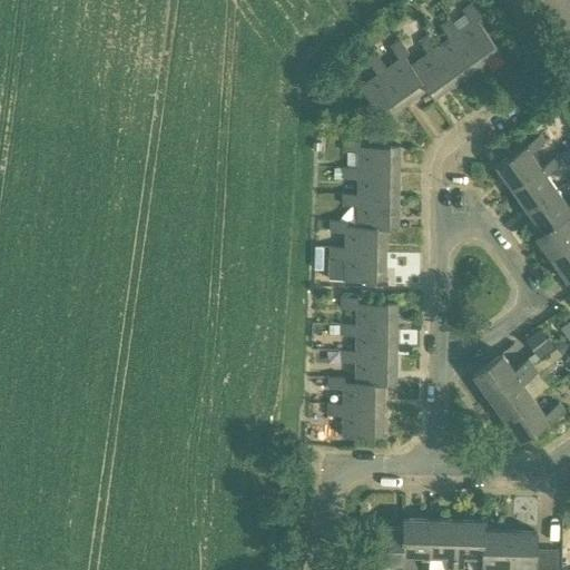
[(455,32),(479,66),(499,51),(475,19),(481,16),(471,2),(462,9),(470,21),(458,30),(455,32)]
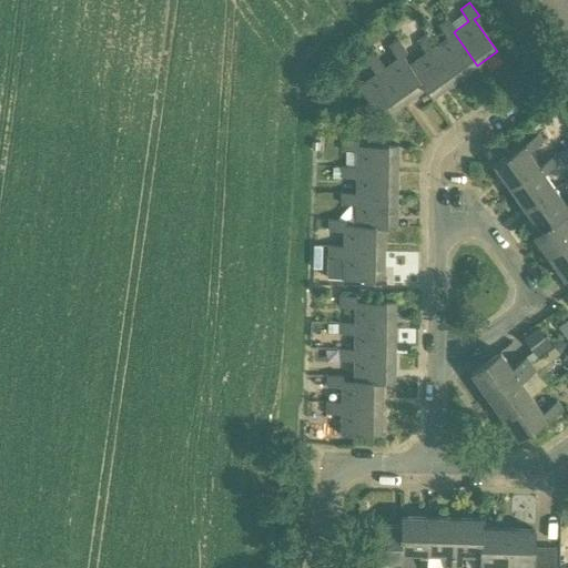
[(406,24),(413,34),(422,28),(416,19),(406,24)]
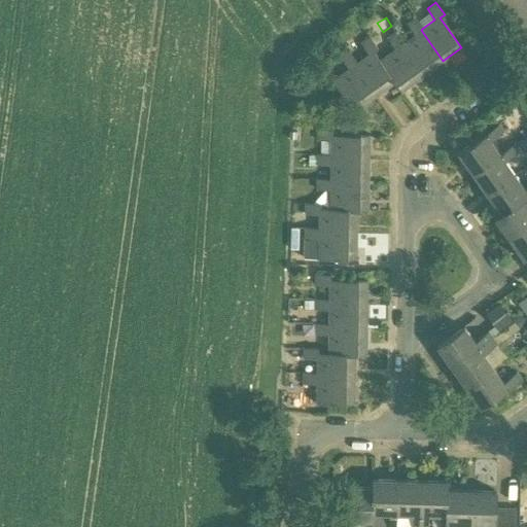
[(421,30),(423,28),(416,18),(407,24),(415,34),(403,42),(401,44),(423,75),(443,61),(421,30)]
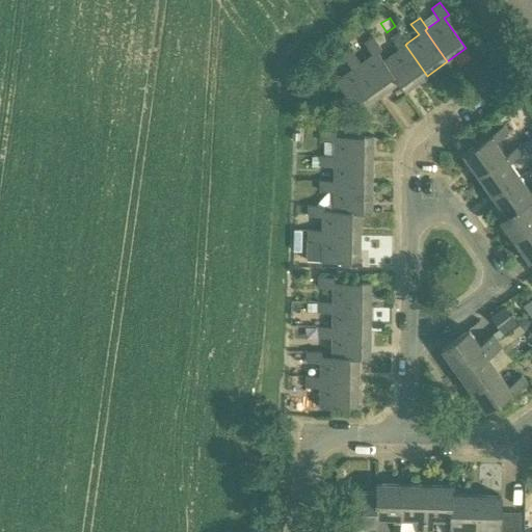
[(405,45),(407,43),(399,32),(391,37),(398,49),(384,58),(400,81),(398,83),(404,91),(427,76),(405,45)]
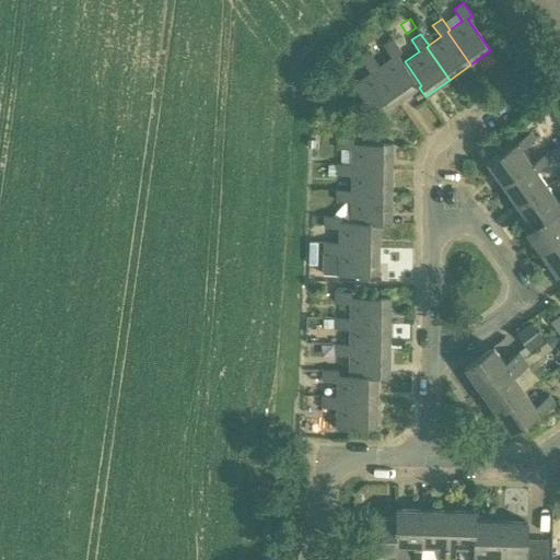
[(421,85),(405,61),(403,63),(397,55),(400,51),(392,39),(383,45),(392,57),(380,66),(377,67),(400,100),(419,88),(421,85)]
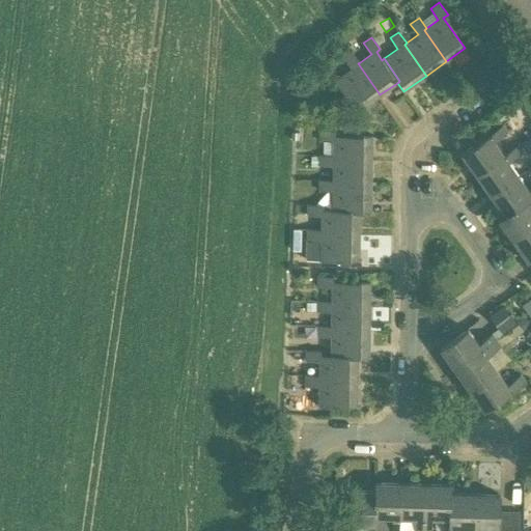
[(358,63),(360,62),(352,51),(343,58),(351,68),(334,80),(357,111),(380,94),(358,63)]
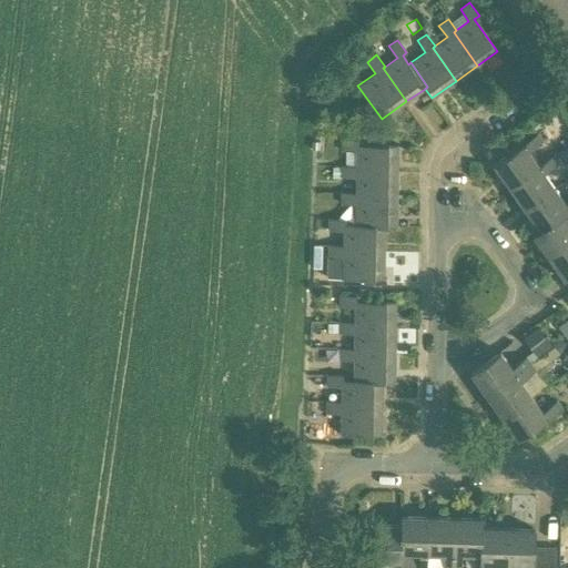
[(524,208),(554,186),(544,172),(558,162),(553,155),(538,165),(528,150),(543,140),(538,133),(494,164),(524,208)]
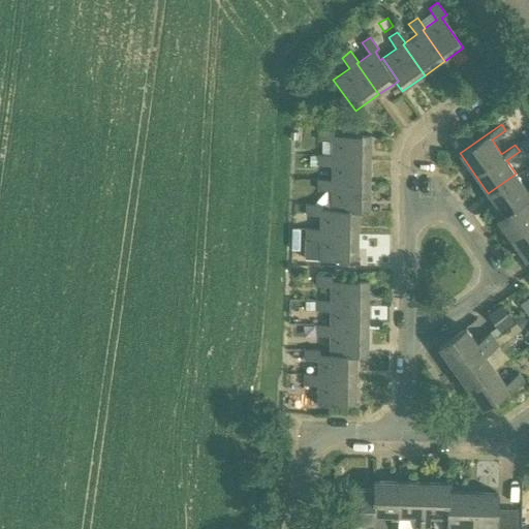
[(332,159),(370,159),(370,135),(333,135),(333,130),(318,130),(318,141),(332,141),(332,154),(332,159)]
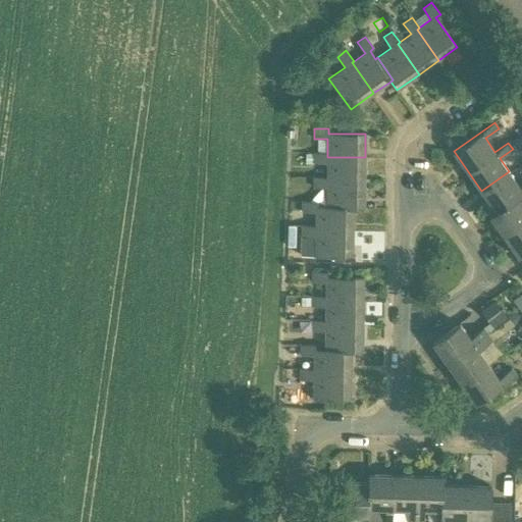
[(296,140),(296,129),(284,129),(284,139),(296,140)]
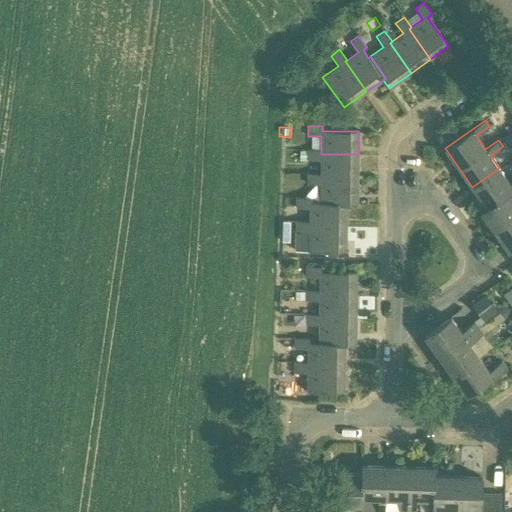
[(511,129),(502,137),(509,147),(511,144),(511,129)]
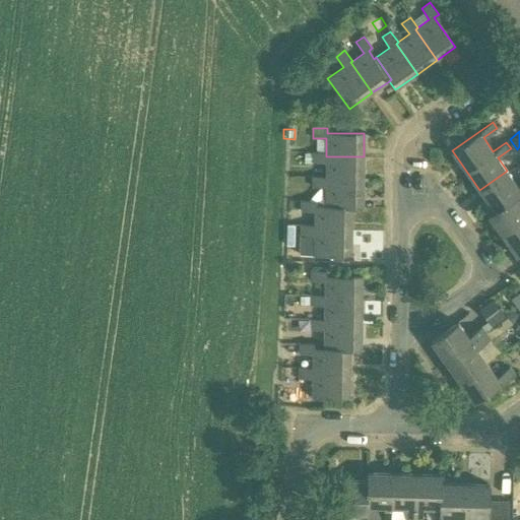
[(326,156),(326,151),(313,151),(313,161),(326,163),(326,177),(326,181),(364,181),(364,156),(326,156)]
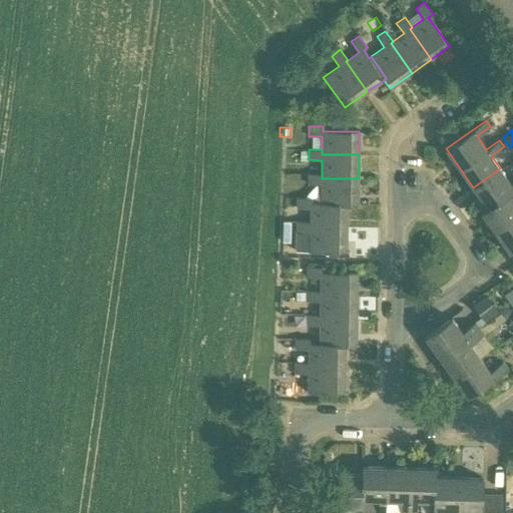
[(308,151),(301,151),(300,161),(308,161),(308,151)]
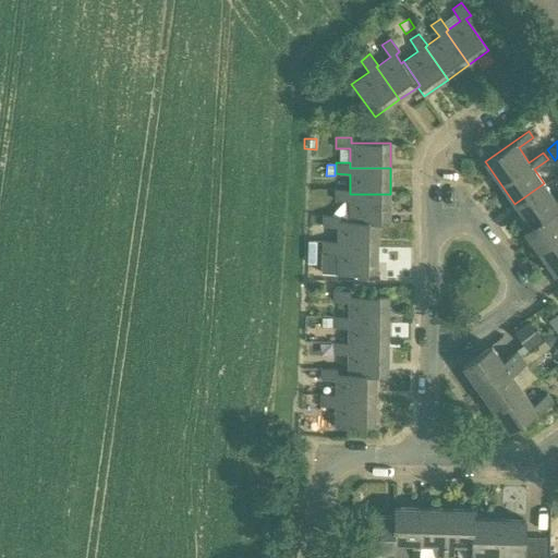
[(538,252),(557,238),(557,218),(553,210),(557,206),(557,196),(555,198),(544,183),(514,204),(530,226),(523,230),(538,252)]
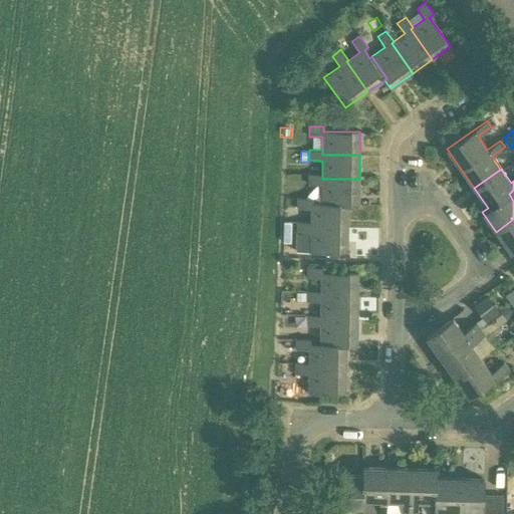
[(347,204),(358,204),(359,179),(322,179),(322,175),(309,174),(308,198),(311,198),(311,203),(321,203),(347,203),(347,204)]
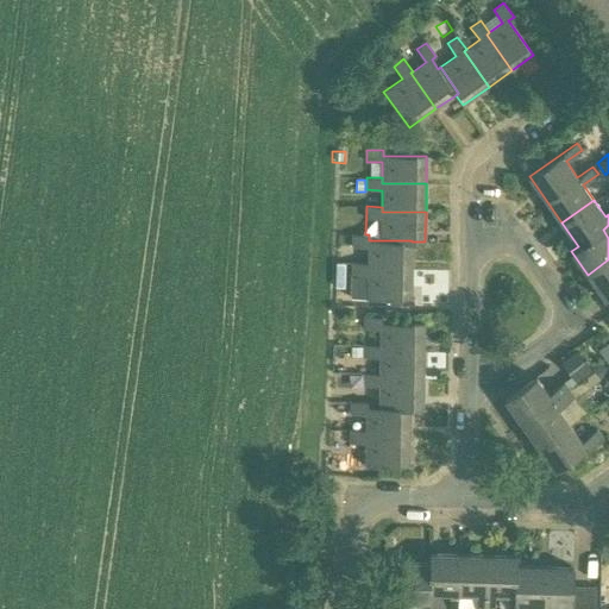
[(412,240),(381,240),(369,240),(369,234),(365,234),(353,234),(353,246),(369,248),(369,263),(368,269),(412,269),(412,242),(412,240)]
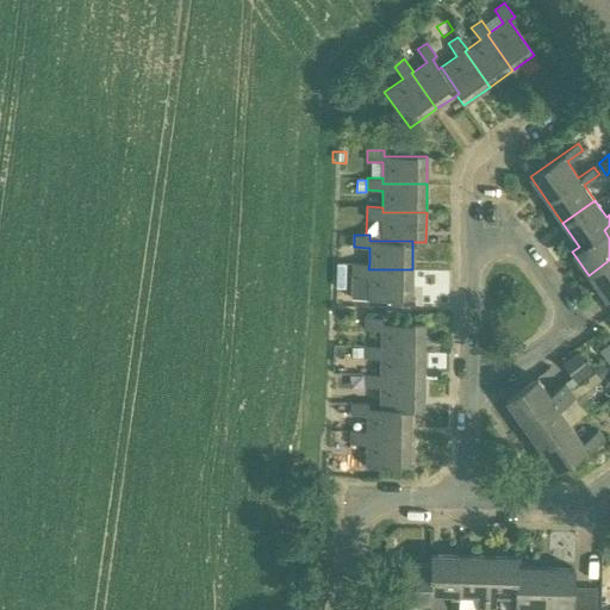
[(609,260),(589,275),(605,300),(609,297),(609,260)]
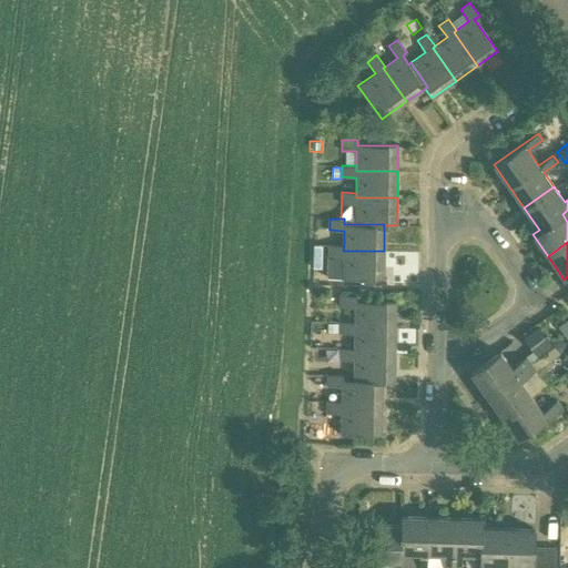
[(343,251),(344,245),(328,245),(328,257),(343,257),(343,279),(384,279),(384,251),(343,251)]
